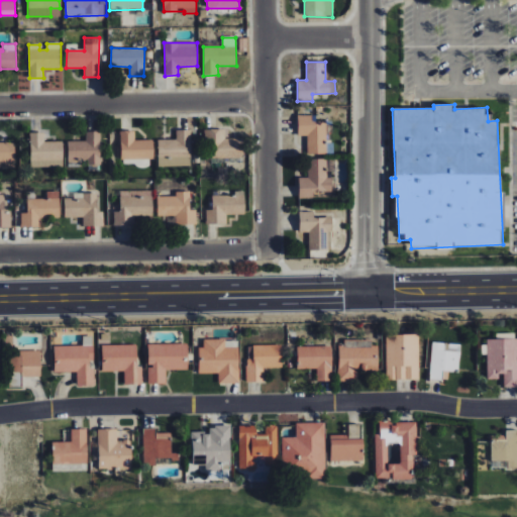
[(297,136),(307,136),(307,154),(326,154),(325,121),(312,122),(312,115),(297,115),(297,136)]
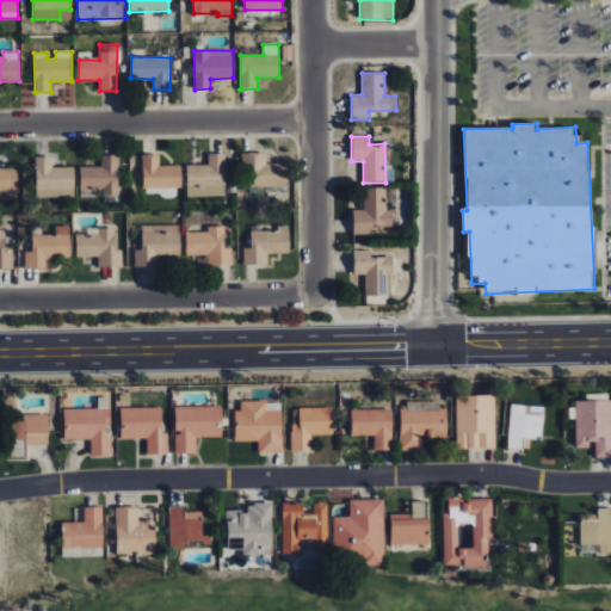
[(265,153),(241,153),(242,187),(287,186),(287,164),(265,164),(265,153)]
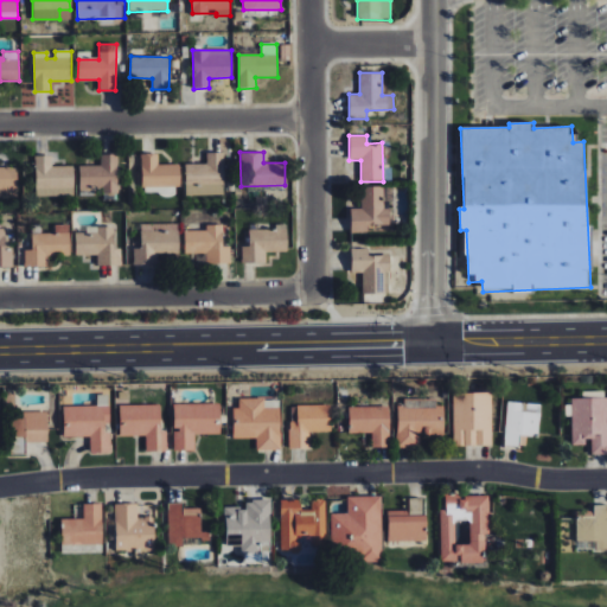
[(180,186),(180,164),(159,165),(158,153),(141,154),(142,187),(180,186)]
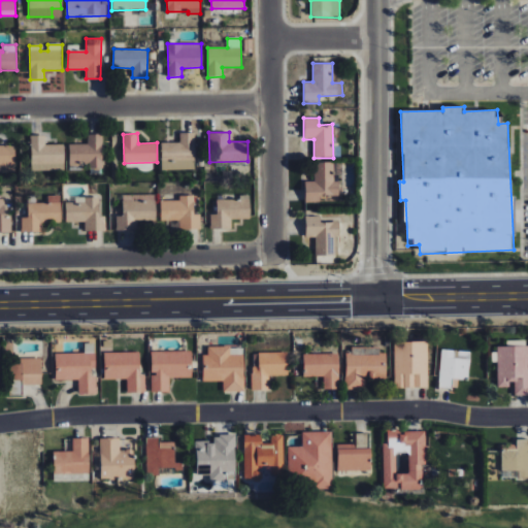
[(195,169),(194,133),(179,133),(180,142),(161,142),(162,170),(195,169)]
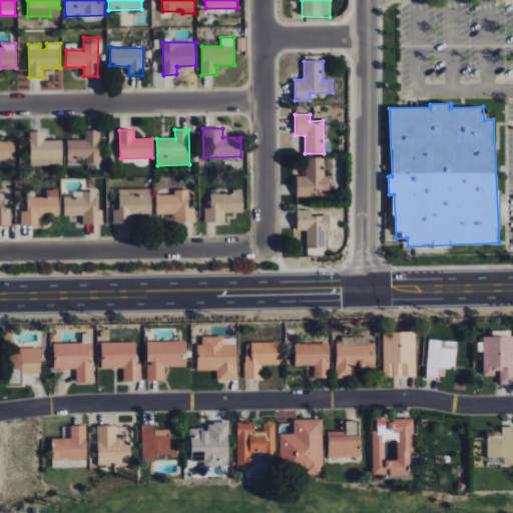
[(100,161),(99,130),(84,131),(84,140),(67,140),(67,162),(100,161)]
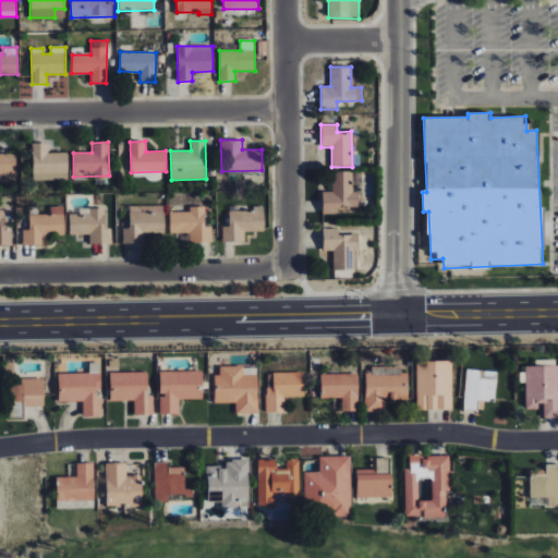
[(68,153),(48,153),(48,143),(33,144),(33,181),(68,180),(68,153)]
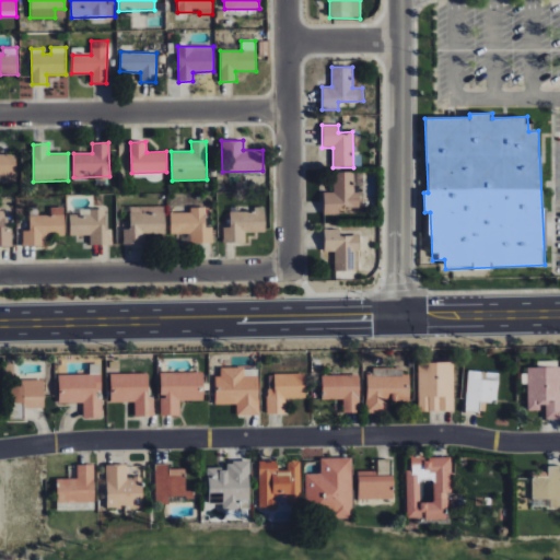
[(15,154),(0,154),(0,182),(16,182),(15,154)]
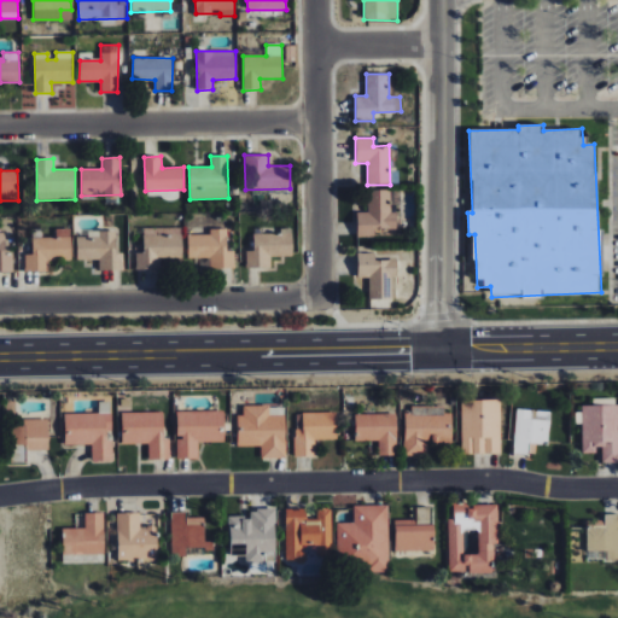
[(390,190),(367,191),(368,213),(356,213),(357,234),(396,233),(396,213),(391,213),(390,190)]
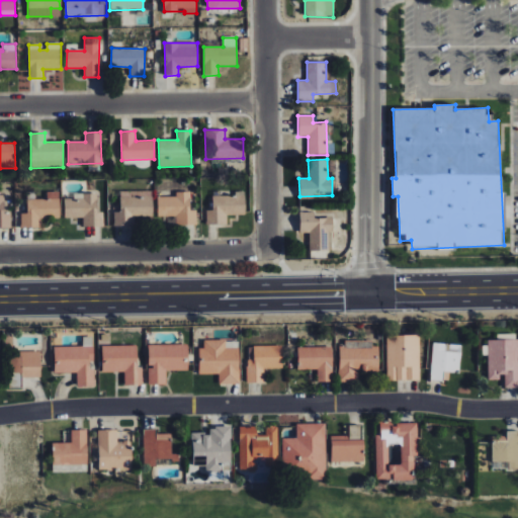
[(153,191),(120,191),(119,212),(113,212),(113,227),(133,227),(133,217),(152,217),(153,191)]
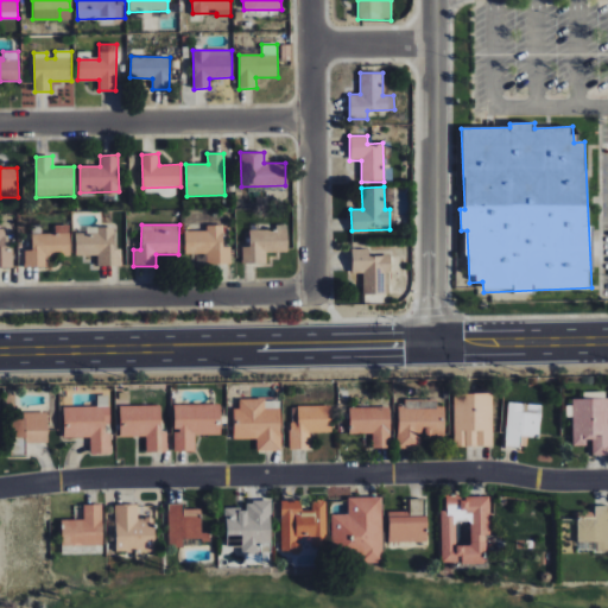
[(287,253),(287,226),(276,225),(276,230),(249,229),(248,247),(242,247),(242,264),(266,265),(266,252),(287,253)]
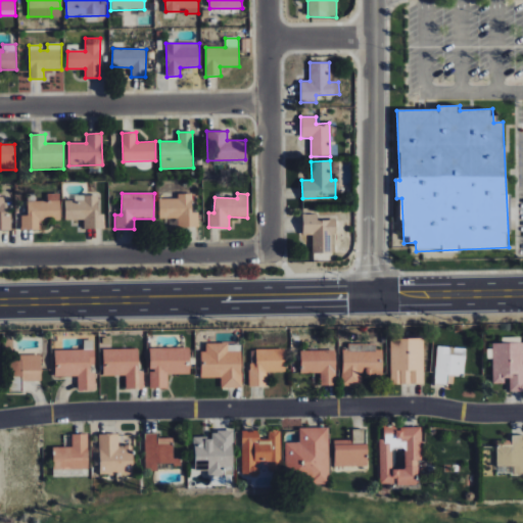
[(59,221),(60,194),(47,194),(47,201),(28,201),(28,216),(21,216),(21,230),(41,230),(42,220),(59,221)]
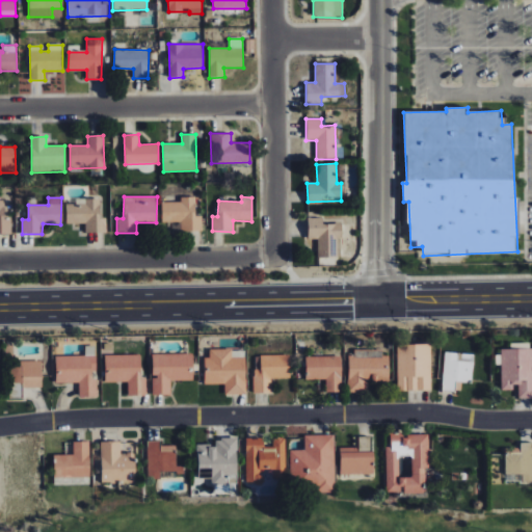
[(161,222),(181,222),(181,231),(202,231),(202,216),(195,216),(195,197),(181,197),(181,202),(161,203),(161,222)]
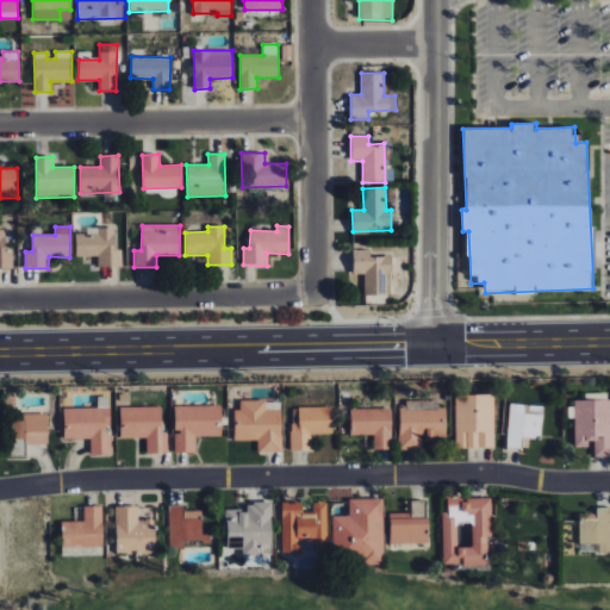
[(0,268),(13,269),(12,251),(5,251),(5,230),(0,229),(0,268)]
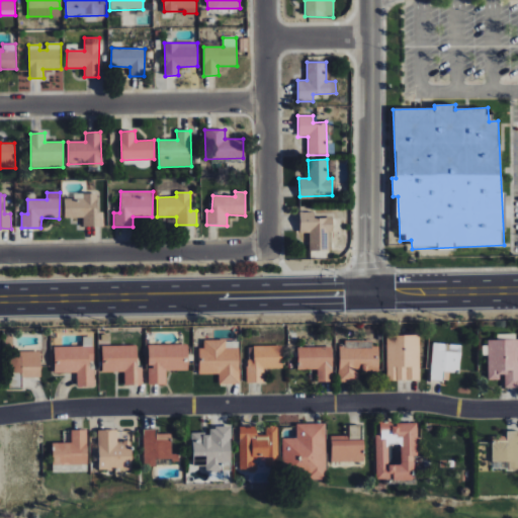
[(65,219),(82,218),(82,227),(103,227),(103,212),(97,212),(96,194),(82,194),(82,197),(65,198),(65,219)]
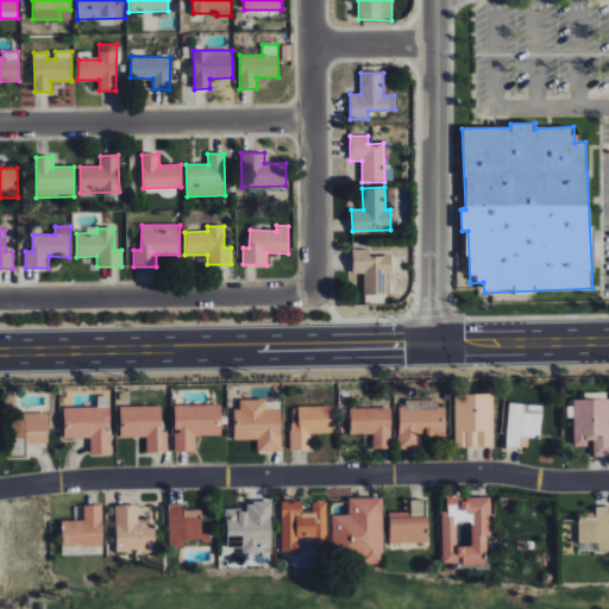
[(352,274),(363,274),(364,295),(390,295),(390,256),(369,257),(369,249),(352,250),(352,274)]
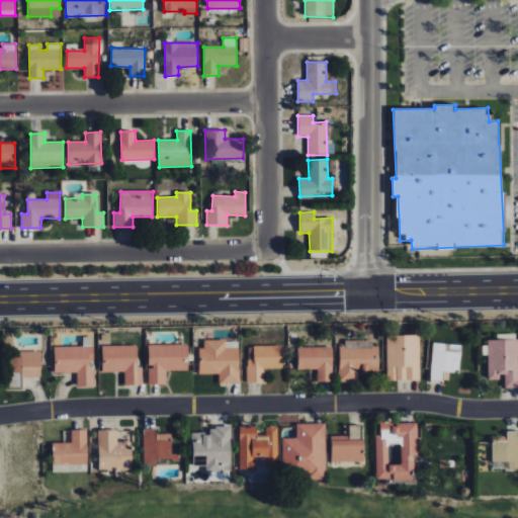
[(419,335),(386,336),(386,380),(420,380),(419,335)]
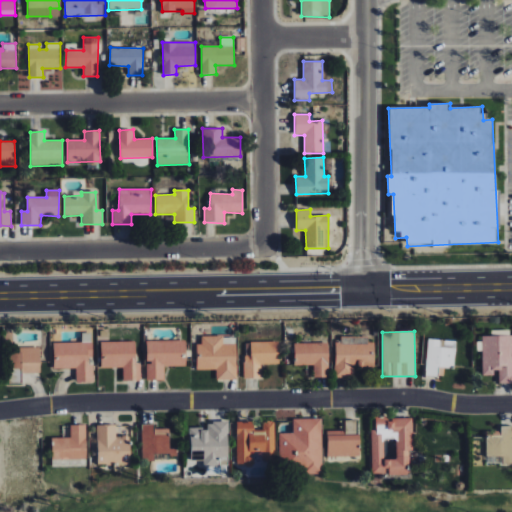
[(53,343),(53,369),(76,368),(76,382),(93,382),(93,365),(91,365),(91,333),(82,333),(82,342),(53,343)]
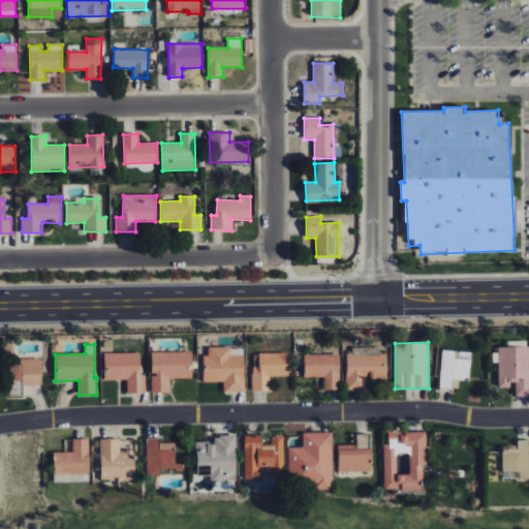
[(528,346),(498,347),(498,387),(515,387),(515,396),(528,396),(528,346)]
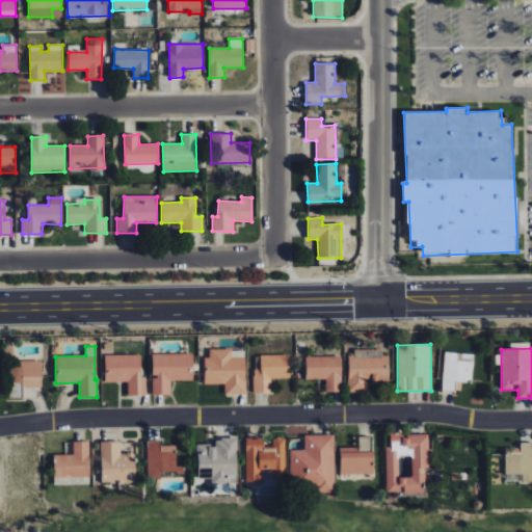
[(224,395),(246,394),(245,349),(209,350),(210,357),(204,357),(205,384),(224,383),(224,395)]
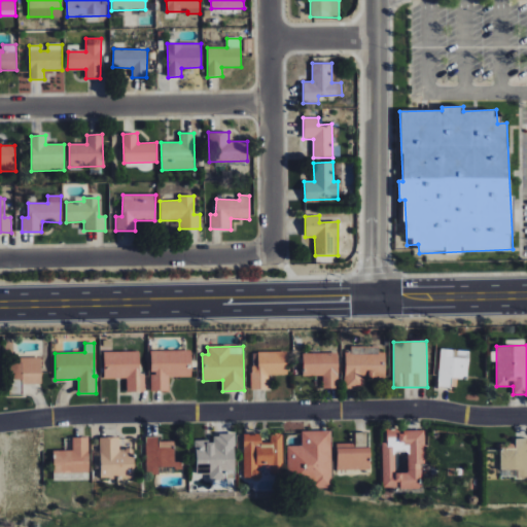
[(385,378),(386,349),(346,348),(345,389),(364,389),(365,377),(385,378)]
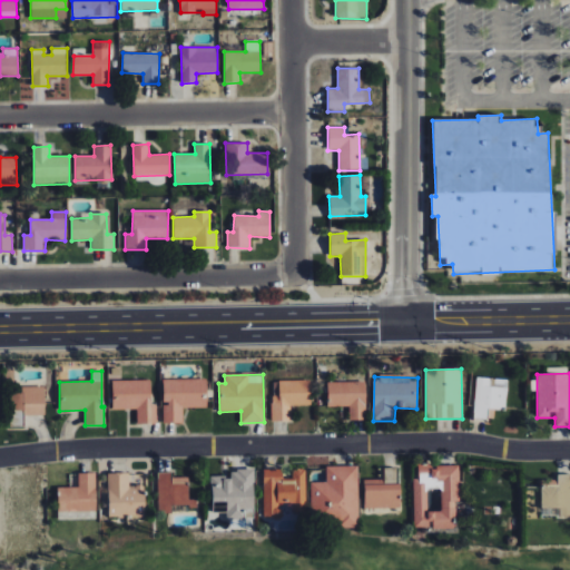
[(508,380),(475,377),(474,419),(487,419),(488,409),(507,410),(508,380)]
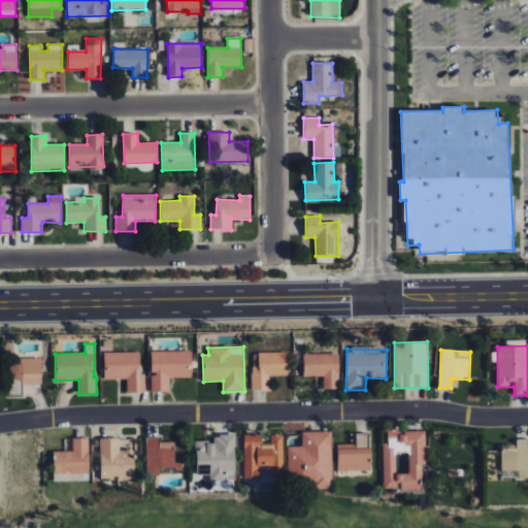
[(191,351),(151,352),(151,374),(151,392),(169,392),(169,378),(191,377),(191,351)]
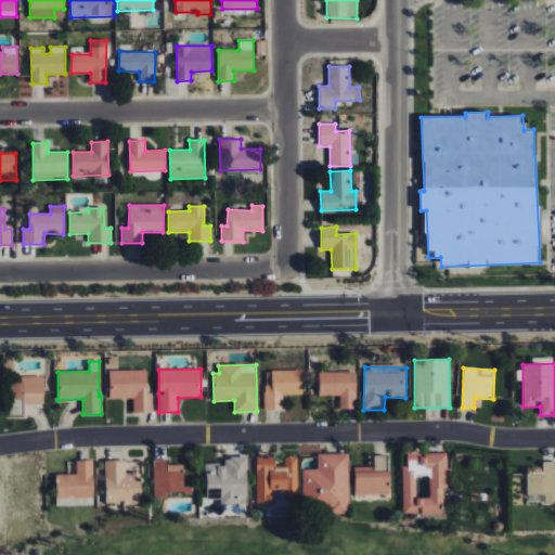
[(110,399),(133,399),(133,413),(152,413),(152,395),(146,395),(146,370),(108,371),(110,399)]
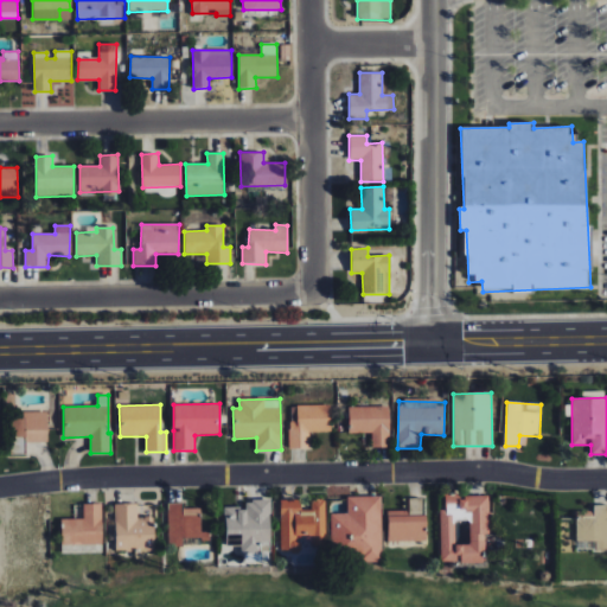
[(331,404),(289,406),(289,449),(310,448),(310,432),(331,432),(331,404)]
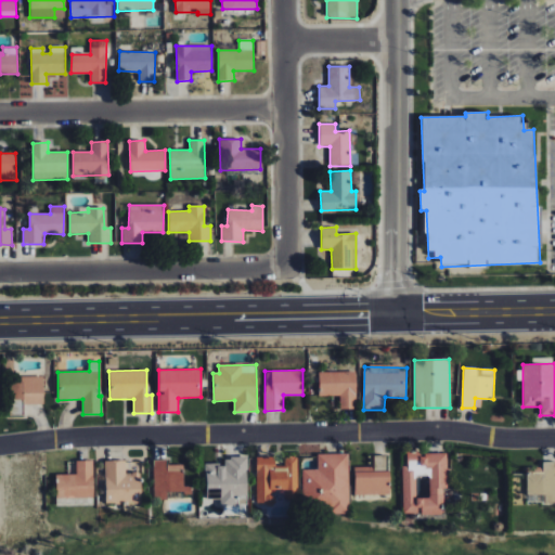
[(357,410),(356,372),(319,372),(319,396),(340,396),(340,410),(357,410)]
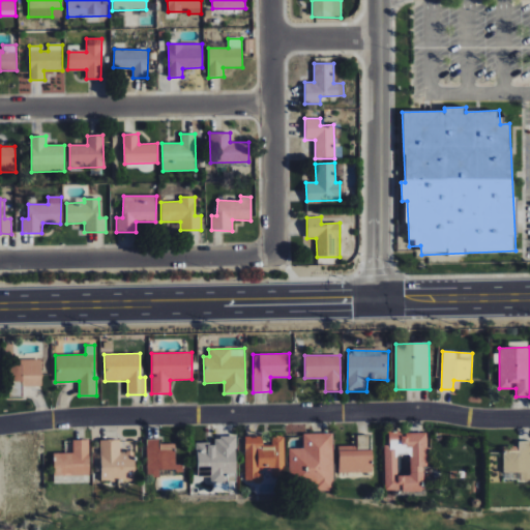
[(40,361),(10,361),(11,395),(22,395),(22,387),(41,386),(40,361)]
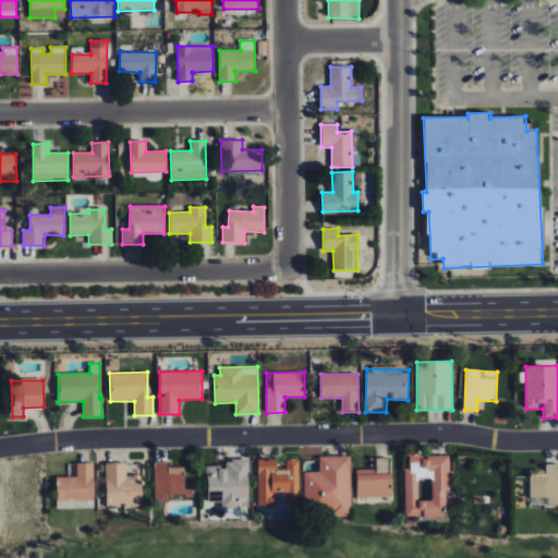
[(404,469),(405,518),(446,517),(446,493),(450,492),(449,456),(410,457),(410,468),(404,469)]
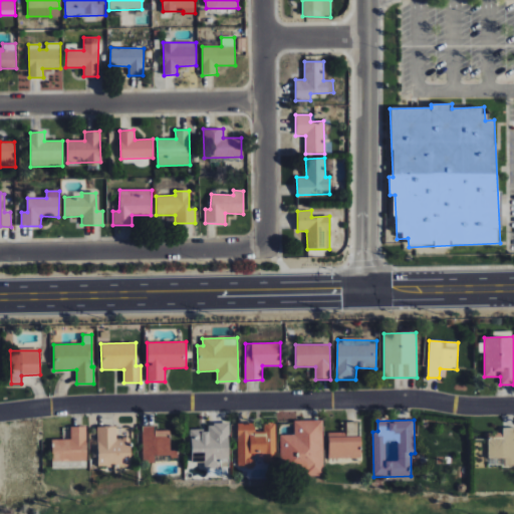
[(323,421),(294,421),(294,435),(280,435),(280,473),(323,473),(323,421)]
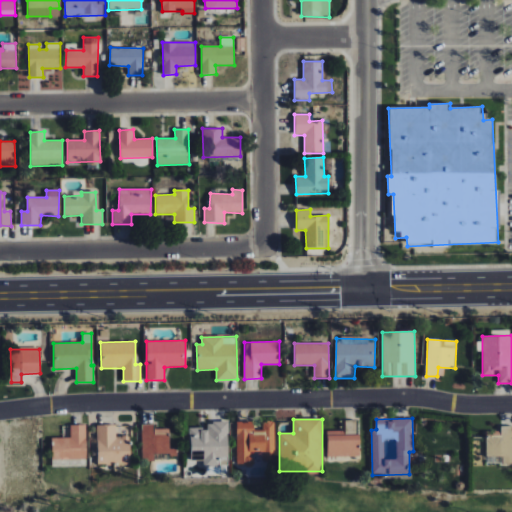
[(327,457),(359,456),(358,420),(345,420),(345,430),(327,431),(327,457)]
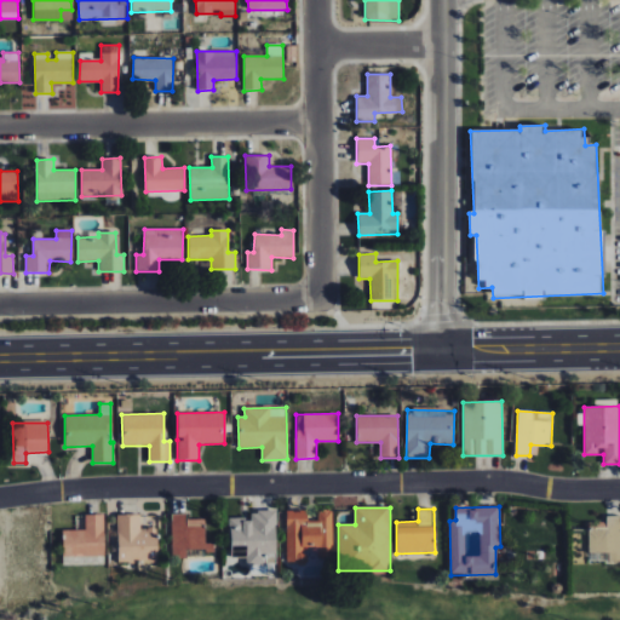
[(286,510),(287,564),(306,564),(305,550),(333,550),(332,510),(317,510),(319,521),(306,521),(306,510),(286,510)]
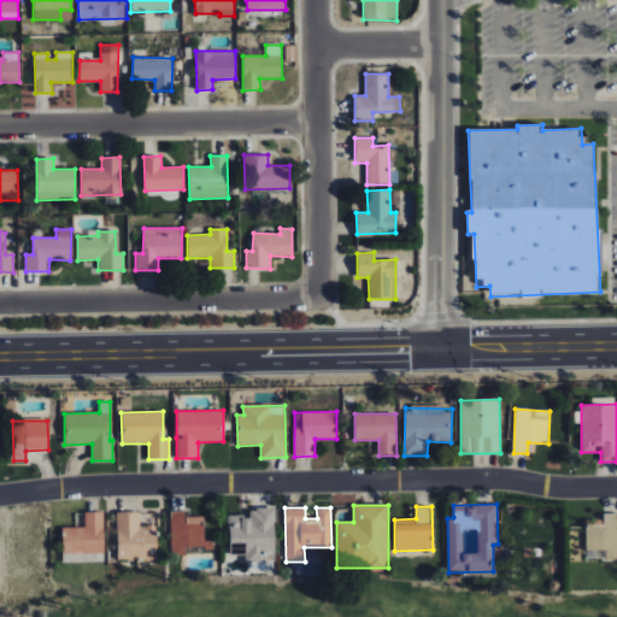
[(246,563),(276,562),(275,509),(250,509),(250,516),(229,517),(229,556),(245,554),(246,563)]
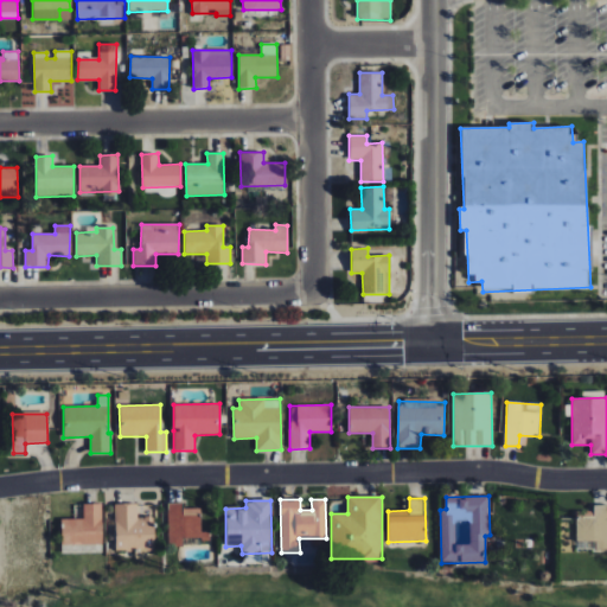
[(200,509),(183,509),(183,503),(167,504),(168,548),(183,547),(183,542),(210,541),(210,531),(202,532),(200,509)]
